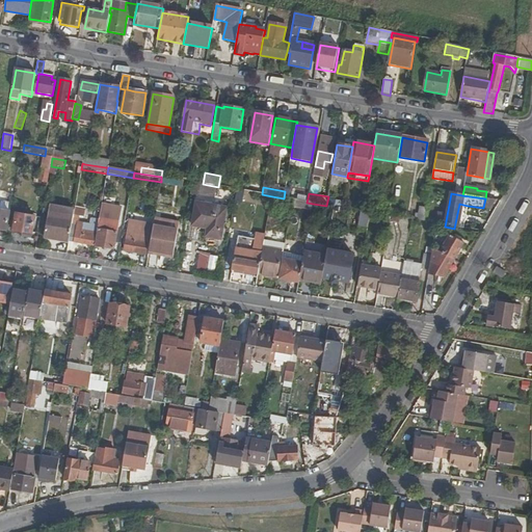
[(270,205),(291,208),(291,207),(293,200),(284,198),(272,196),(270,205)]
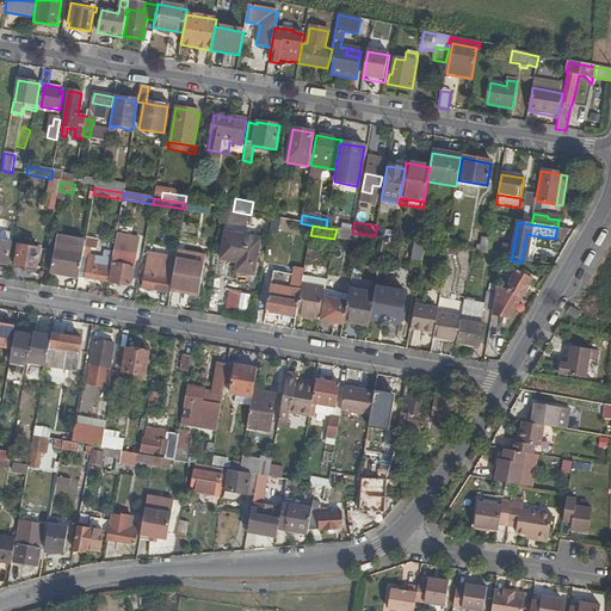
[(359,234),(352,233),(337,229),(334,238),(358,242),(359,234)]
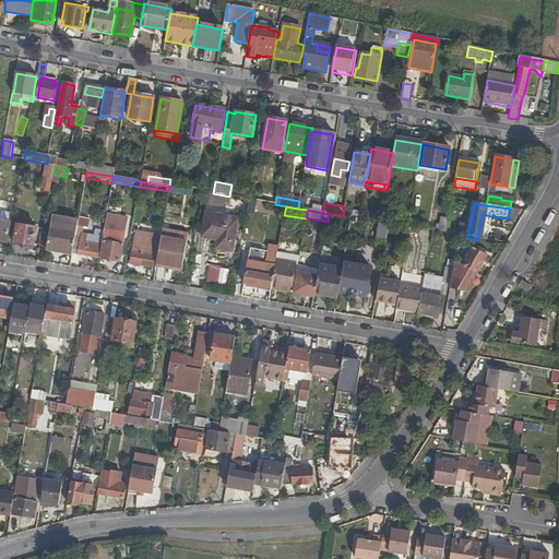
[(232,252),(238,219),(205,214),(201,238),(217,241),(215,249),(232,252)]
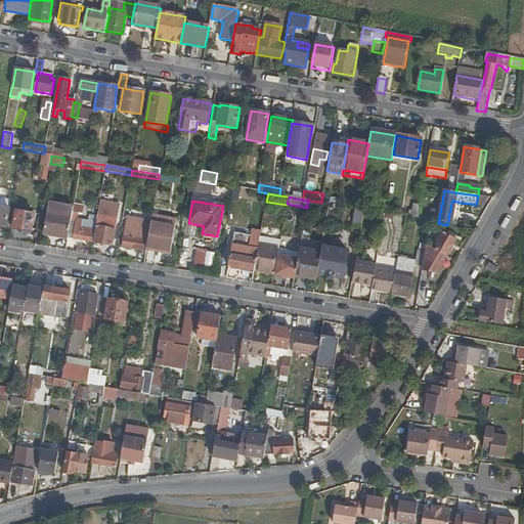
[(447,225),(455,226),(461,203),(452,201),(447,225)]
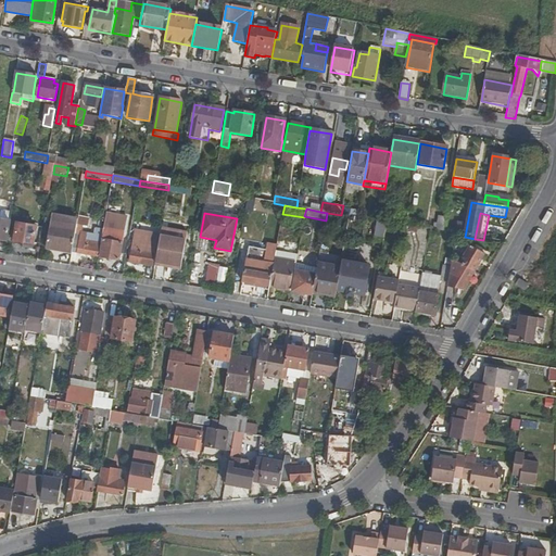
[(77,225),(77,222),(52,217),(50,225),(76,230),(77,226),(77,225)]
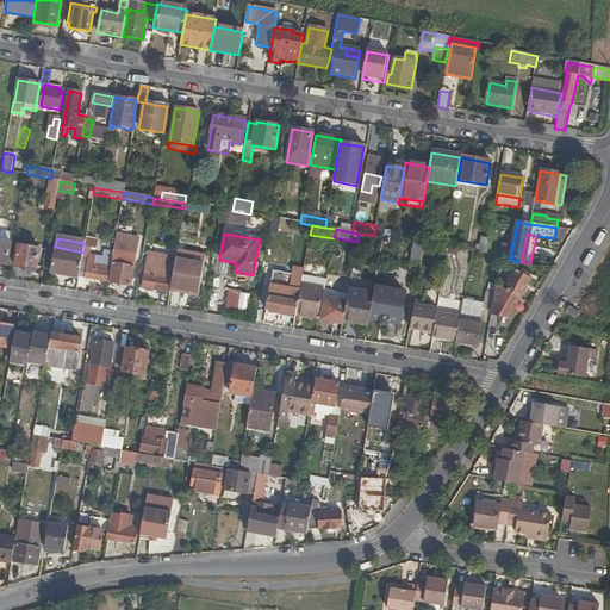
[(479,254),(486,256),(489,241),(481,240),(479,254)]
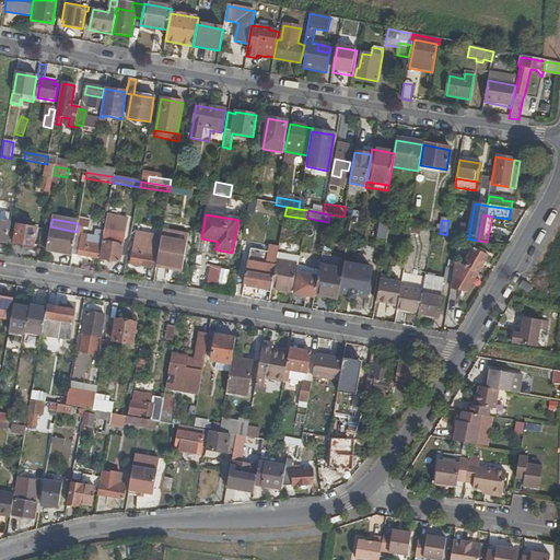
[(10,224),(0,222),(0,242),(7,244),(10,224)]
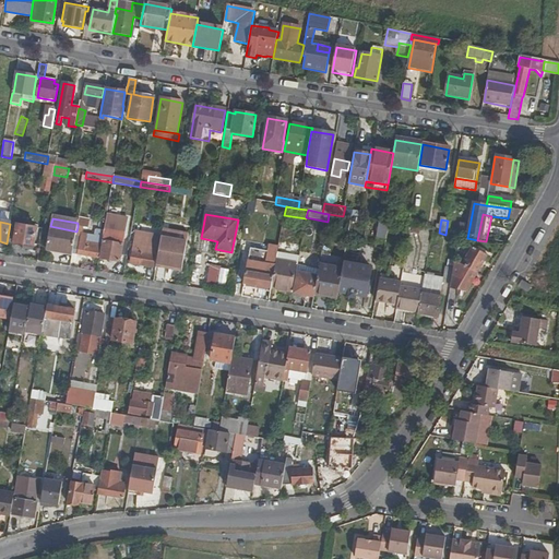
[(33,248),(36,229),(18,225),(13,245),(33,248)]
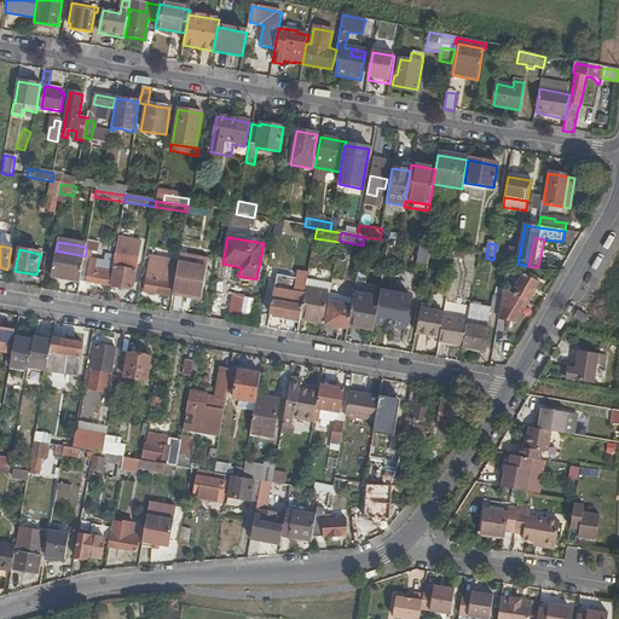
[(80,283),(85,256),(56,250),(52,277),(80,283)]
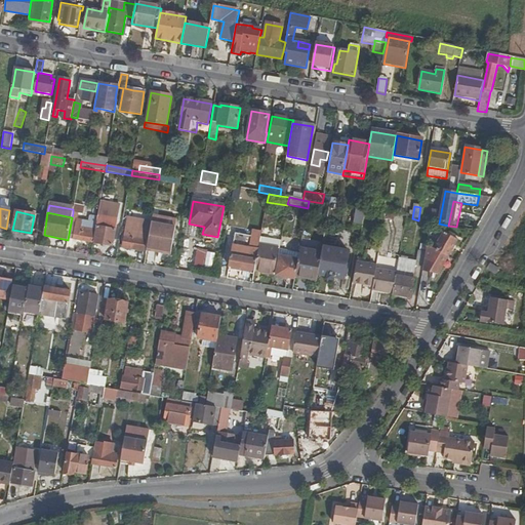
[(78,214),(73,213),(72,217),(68,240),(91,244),(95,224),(82,221),(81,228),(76,227),(77,220),(78,214)]
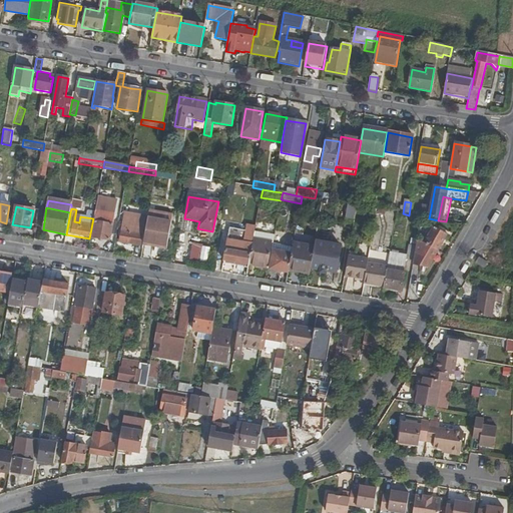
[(173,215),(149,210),(143,242),(167,246),(173,215)]
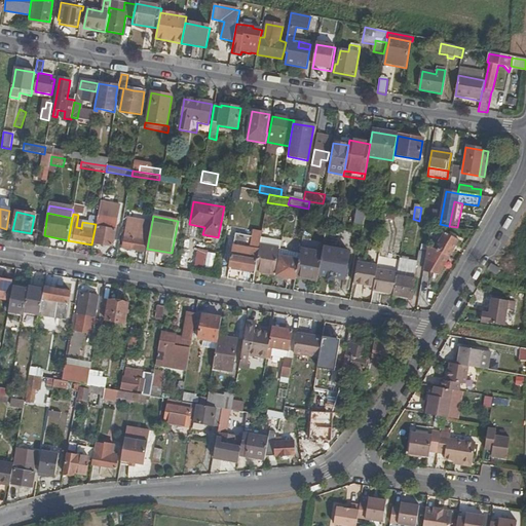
[(364,217),(355,216),(354,225),(363,226),(364,217)]
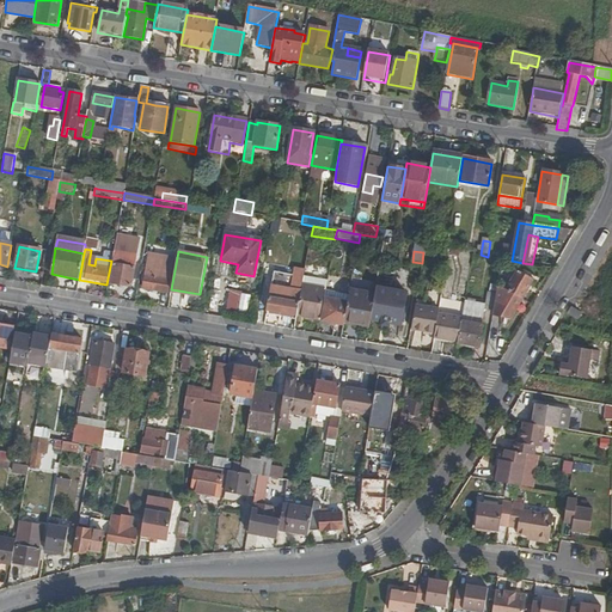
[(130,288),(133,275),(136,276),(140,259),(115,255),(110,285),(129,288),(130,288)]
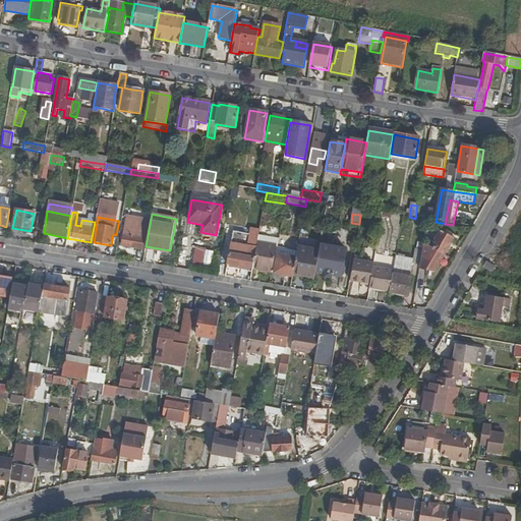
[(121,246),(142,250),(148,222),(138,220),(136,227),(133,226),(132,229),(124,228),(121,246)]
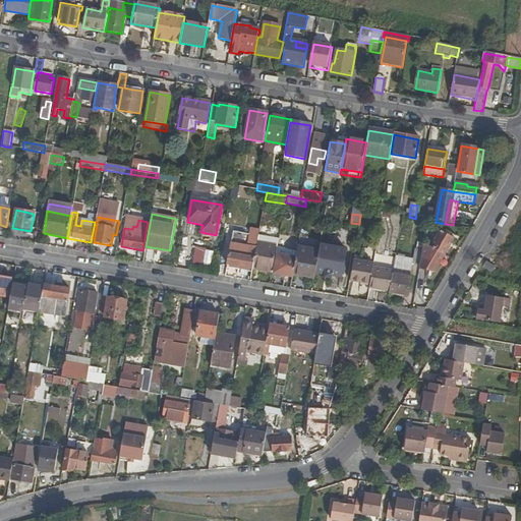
[(422,251),(420,262),(438,265),(452,239),(456,231),(441,226),(438,232),(431,243),(424,242),(422,251)]
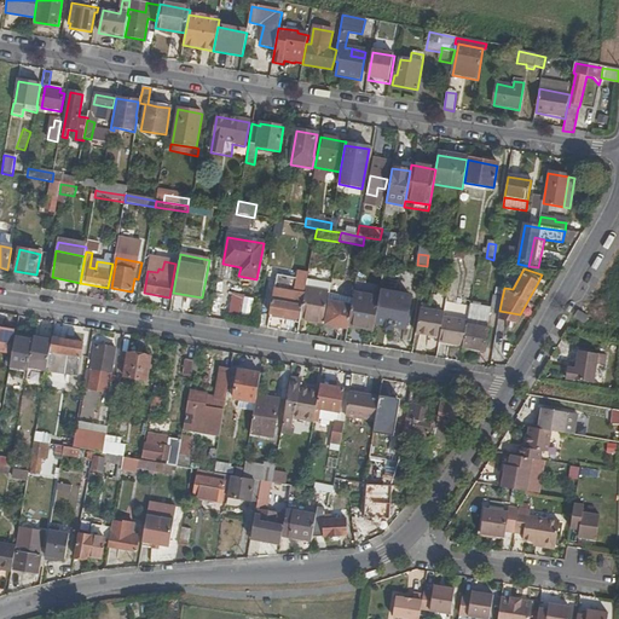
[(306,287),(307,281),(301,279),(299,295),(295,294),(293,306),(272,302),(270,316),(299,320),(305,289),(306,289),(306,287)]
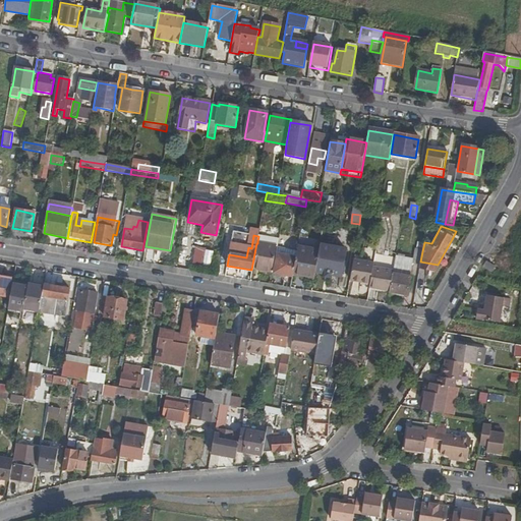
[(276,254),(276,249),(277,248),(256,244),(255,250),(276,254)]
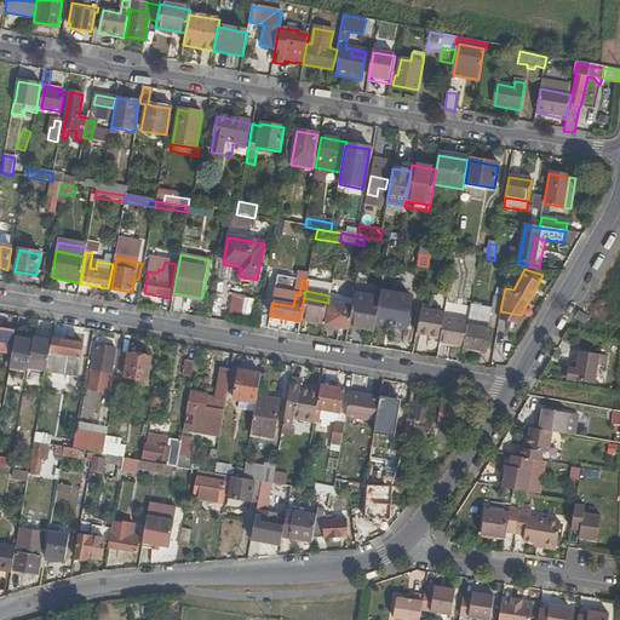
[(137,308),(139,293),(132,292),(131,292),(128,306),(137,308)]
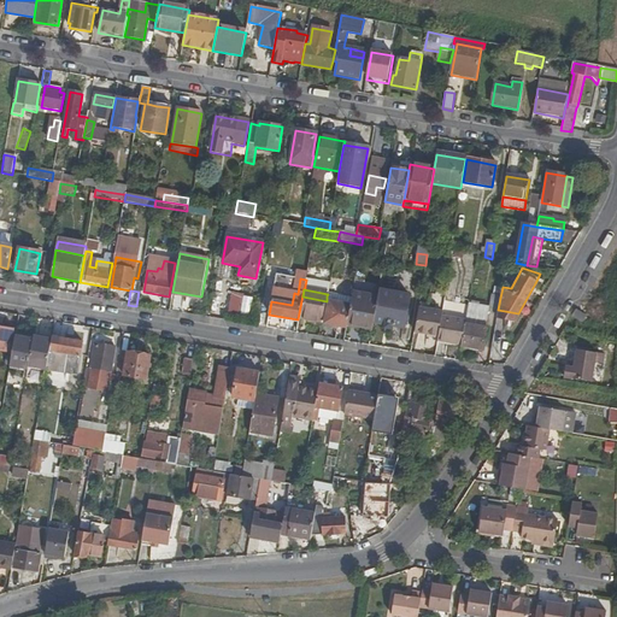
[(292,305),(294,293),(272,291),(271,301),(292,305)]
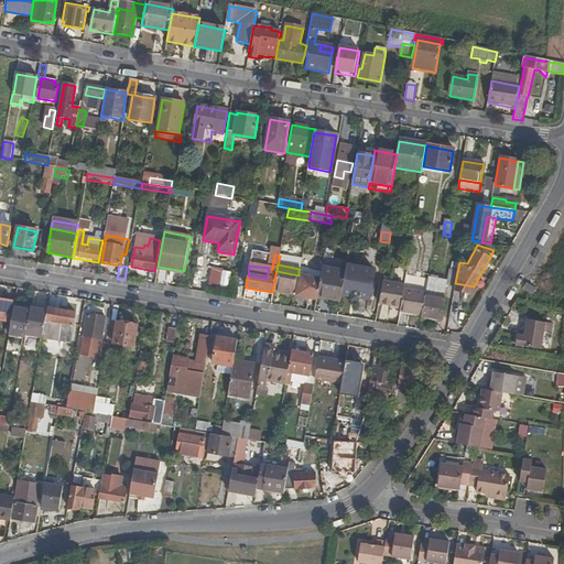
[(373,272),(346,268),(345,273),(343,290),(342,295),(351,297),(350,302),(358,303),(359,299),(368,301),(373,272)]
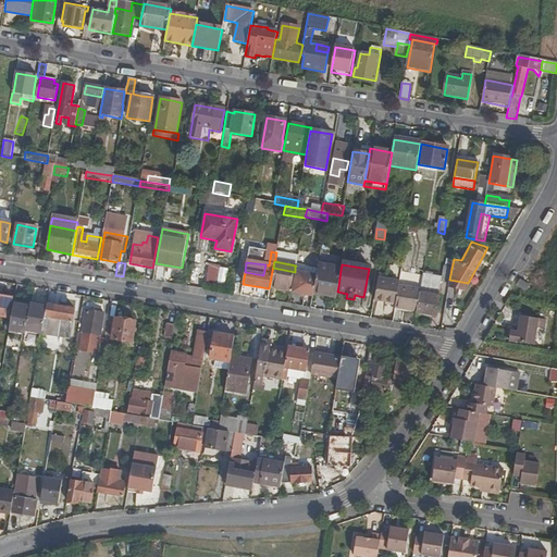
[(203,273),(202,282),(213,283),(214,267),(210,267),(209,274),(203,273)]
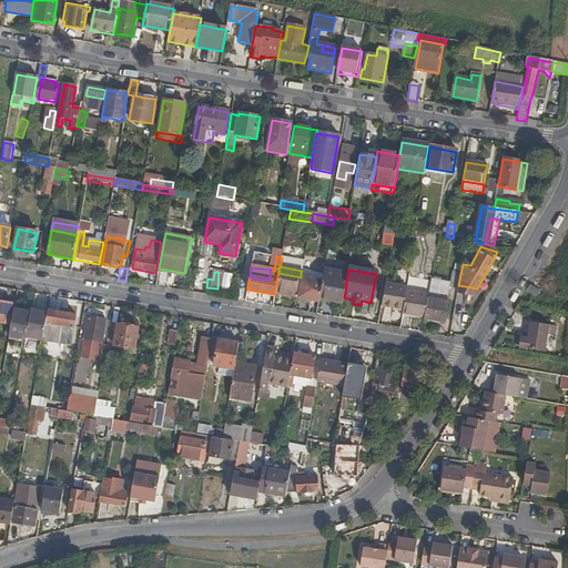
[(229,291),(231,273),(221,272),(219,290),(229,291)]
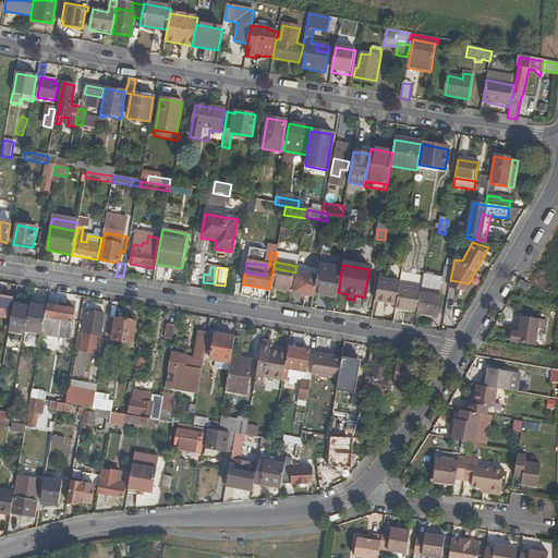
[(302,308),(311,311),(314,294),(318,271),(295,267),(295,273),(291,291),(293,292),(293,294),(310,298),(303,300),(302,308)]
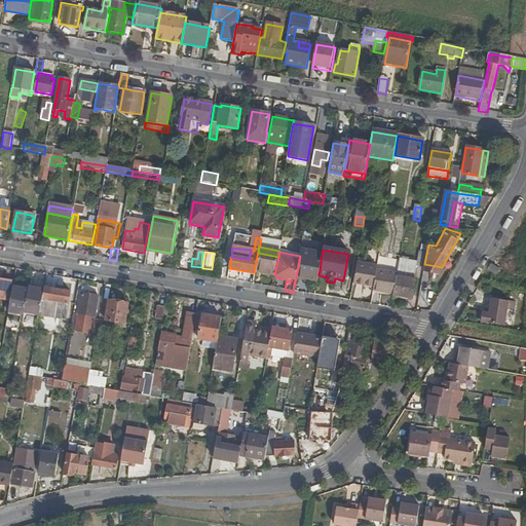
[(300,256),(296,277),(317,282),(318,275),(320,270),(322,255),(300,252),(300,256)]
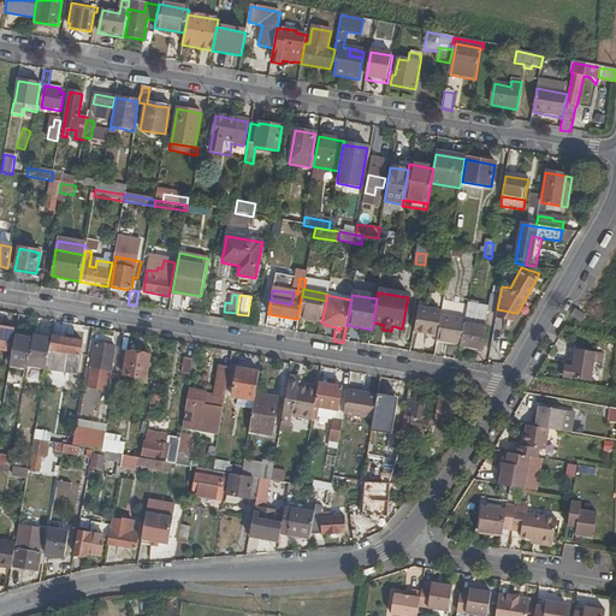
[(321,321),(326,301),(302,296),(298,319),(321,324),(321,321)]
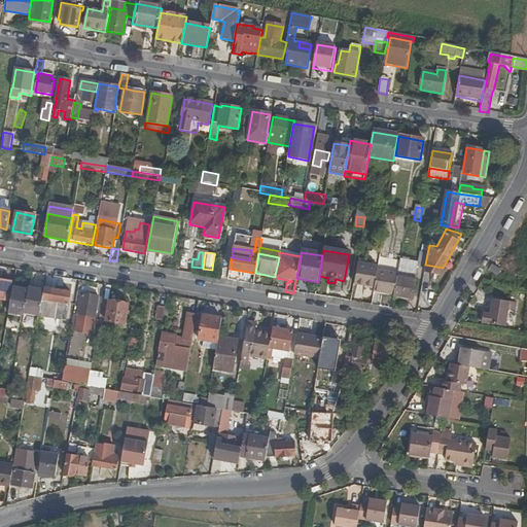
[(417,269),(425,270),(425,265),(427,254),(420,253),(417,269)]
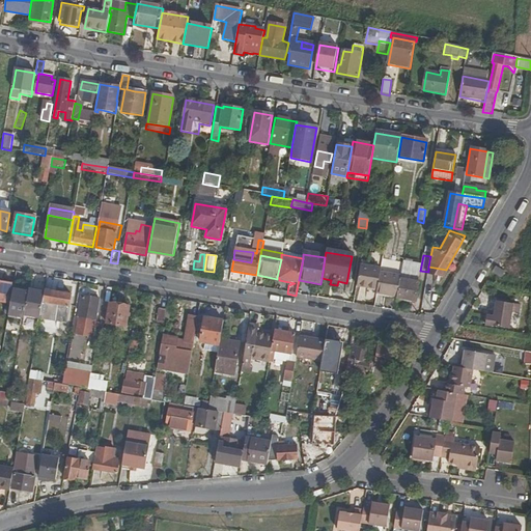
[(396,298),(400,280),(400,277),(381,274),(381,270),(360,266),(357,287),(378,291),(376,295),(396,298)]
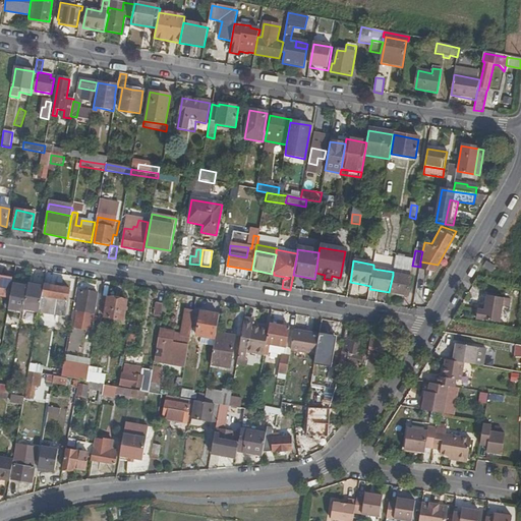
[(389,292),(389,294),(408,297),(411,279),(410,278),(412,264),(395,261),(393,272),(393,275),(389,292)]
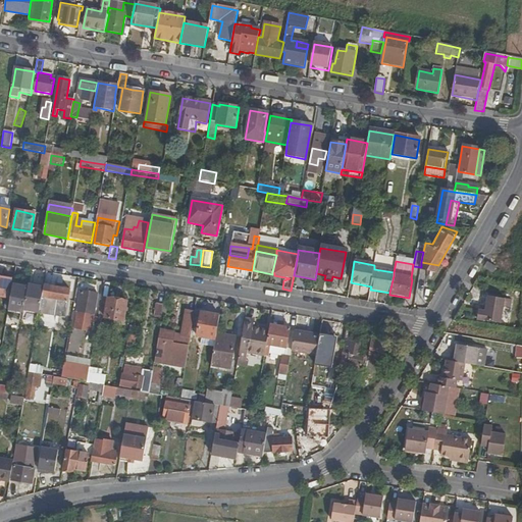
[(0,297),(8,299),(11,280),(0,277),(0,297)]
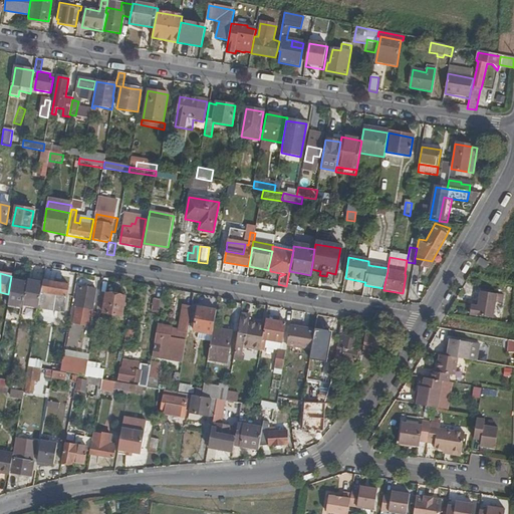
[(13,281),(8,306),(24,308),(24,306),(38,308),(42,284),(28,281),(28,284),(13,281)]
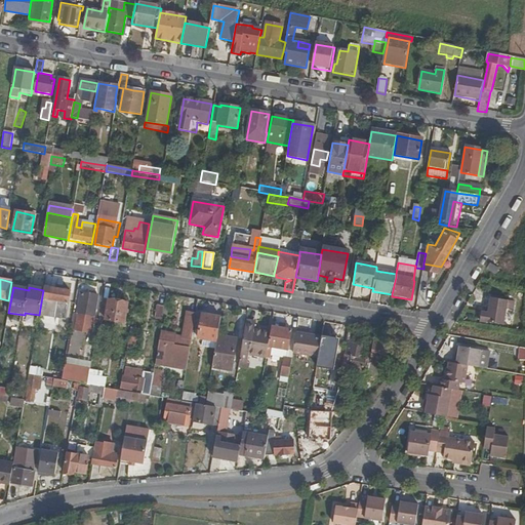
[(70,292),(44,288),(43,290),(39,315),(39,316),(65,320),(70,292)]
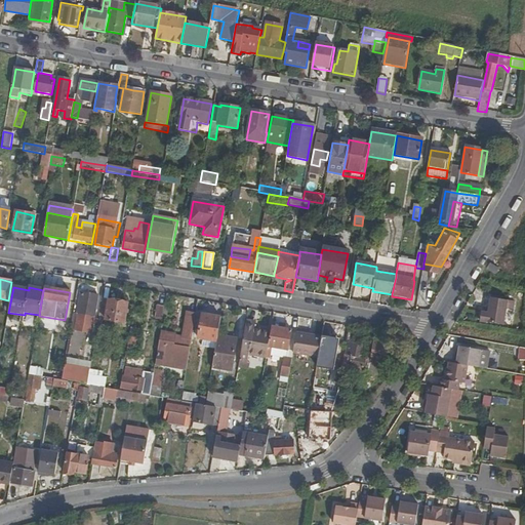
[(77,321),(91,324),(96,297),(81,294),(78,313),(78,314),(77,321)]
